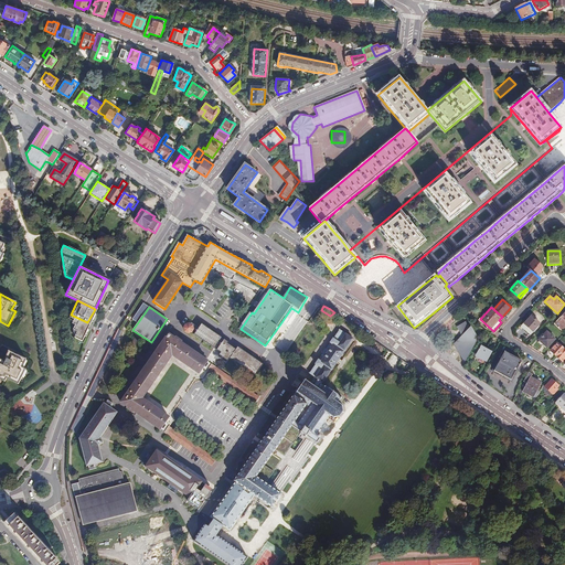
[(296,315),(298,312),(291,308),(281,322),(287,327),(296,315)]
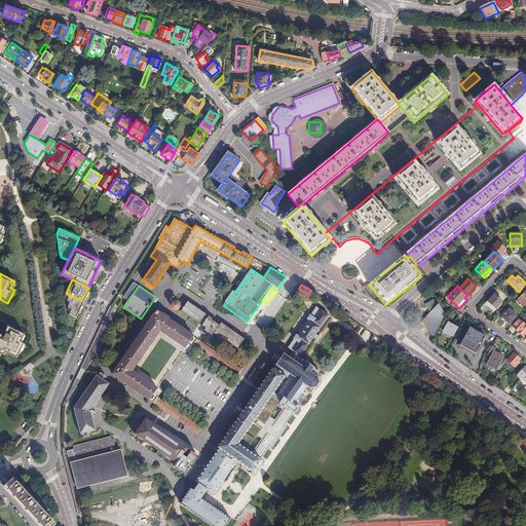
[(81,300),(66,293),(64,298),(67,299),(65,301),(68,302),(66,307),(69,308),(67,313),(74,317),(79,305),(81,300)]
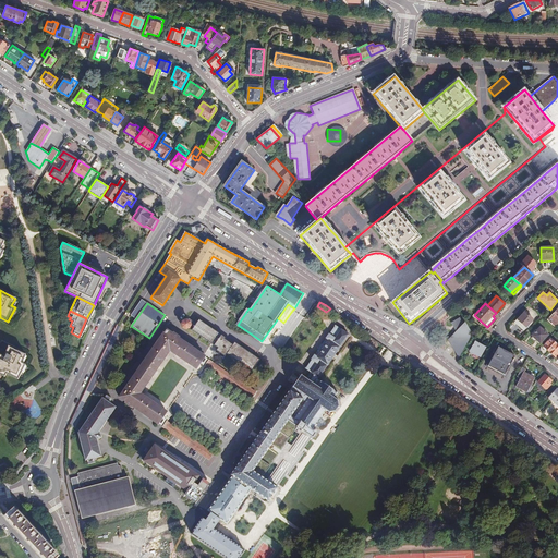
[(524,312),(516,323),(524,329),(533,319),(524,312)]
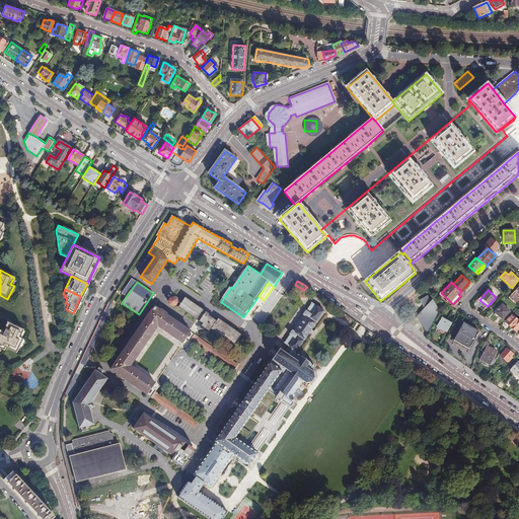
[(518,297),(513,293),(509,298),(515,304),(518,299),(518,297)]
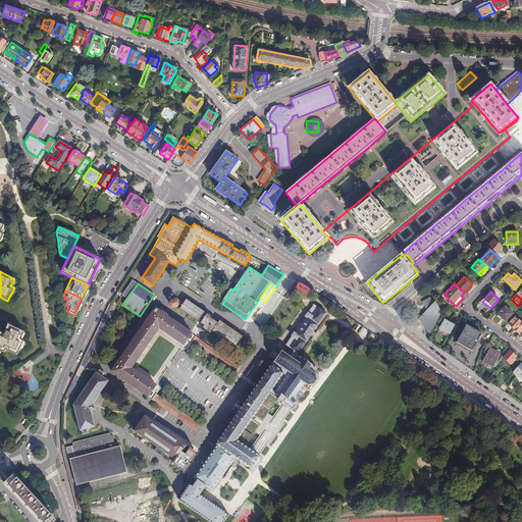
[(424,316),(420,318),(423,322),(425,321),(428,323),(427,326),(427,327),(427,328),(427,330),(428,331),(430,331),(439,316),(439,312),(438,310),(437,307),(435,304),(434,304),(435,305),(434,306),(430,298),(422,302),(428,312),(423,315),(424,316)]
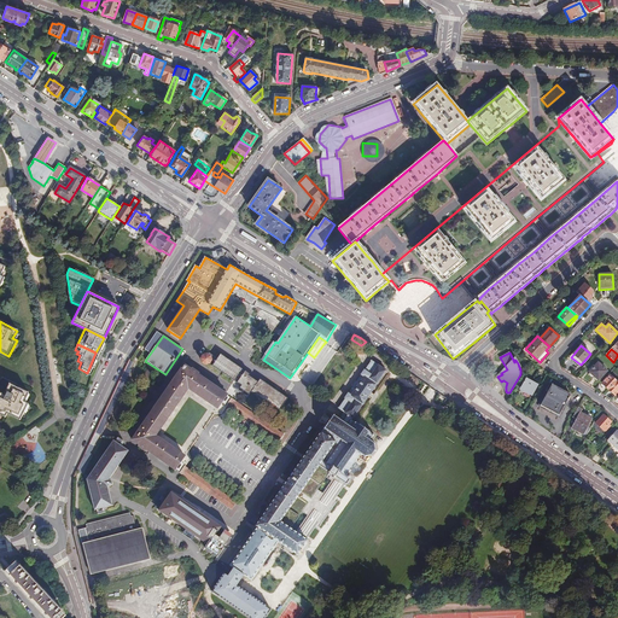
[(221,354),(213,366),(240,385),(239,388),(249,395),(251,391),(279,412),(289,398),(279,392),(261,379),(258,382),(249,375),(250,374),(221,354)]
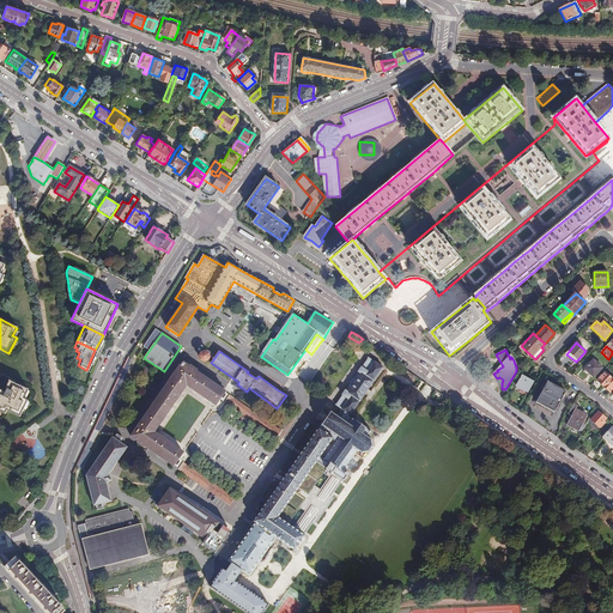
[(343,411),(343,412),(349,417),(382,368),(368,358),(334,405),(343,411)]
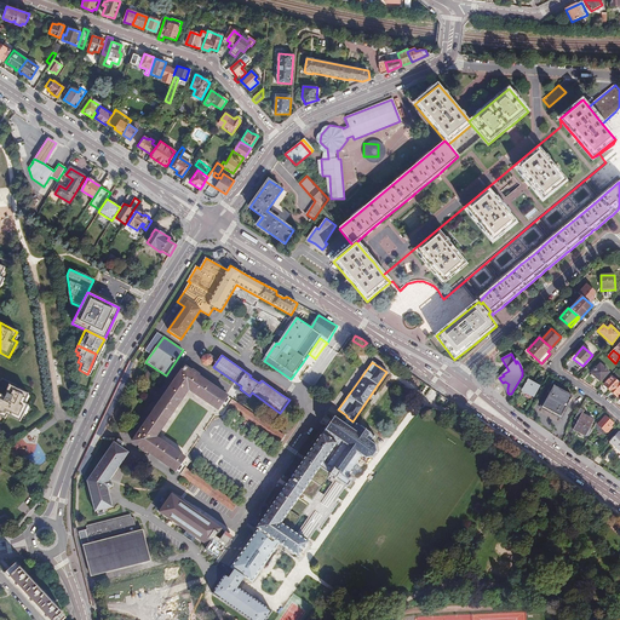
[(600,365),(591,374),(601,382),(609,372),(600,365)]
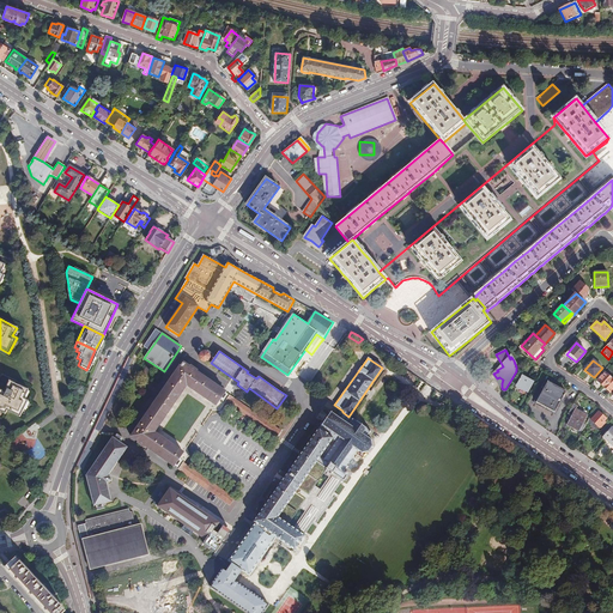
[(145,445),(175,466),(184,451),(155,432),(187,386),(216,405),(224,392),(182,363),(132,437),(139,442),(138,443),(144,448),(145,445)]
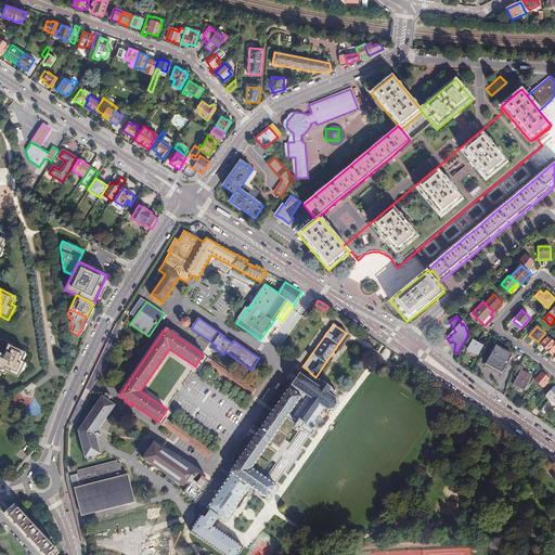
[(540,345),(546,350),(553,343),(547,337),(540,345)]
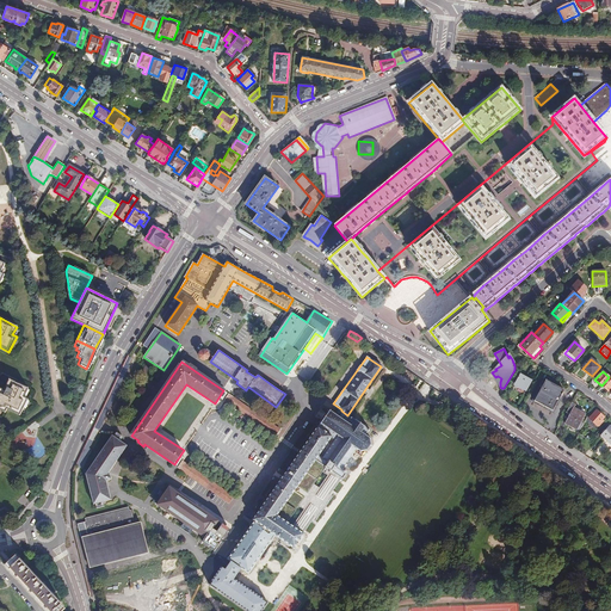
[(520,375),(514,384),(526,392),(531,381),(520,375)]
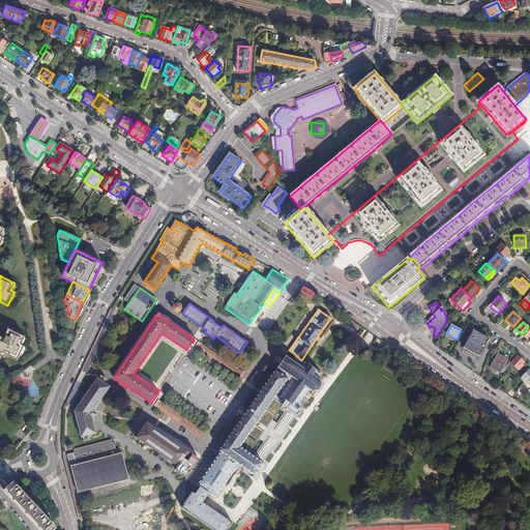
[(4,339),(0,336),(0,355),(4,357),(6,354),(18,359),(24,346),(20,344),(23,336),(7,329),(3,335),(5,336),(4,339)]
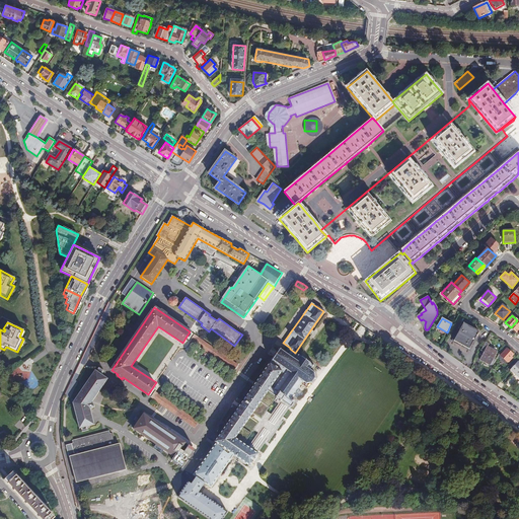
[(469,349),(479,331),(463,322),(453,341),(469,349)]
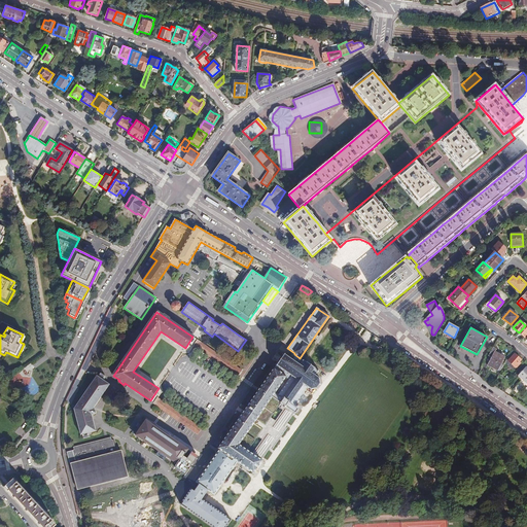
[(197,340),(192,337),(185,348),(189,351),(194,345),(197,340)]
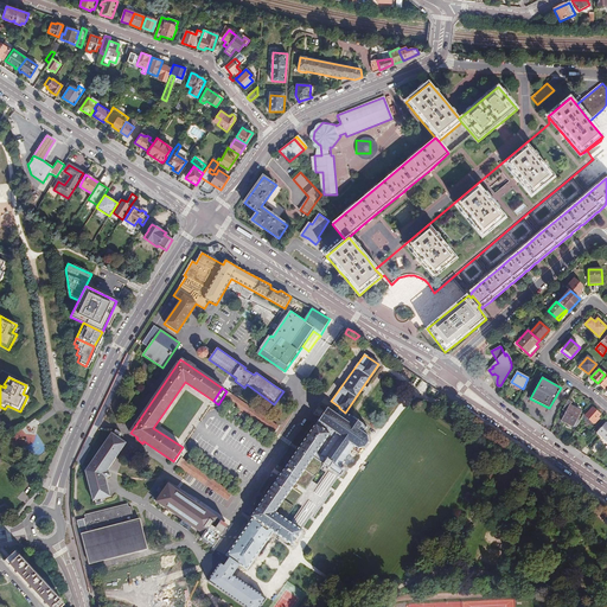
[(237,397),(227,391),(223,397),(274,432),(278,426),(237,397)]
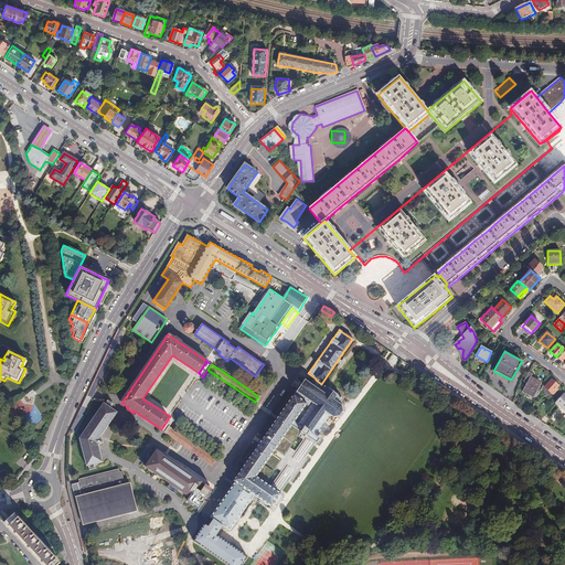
[(532,374),(529,373),(522,383),(536,391),(541,383),(531,377),(532,374)]
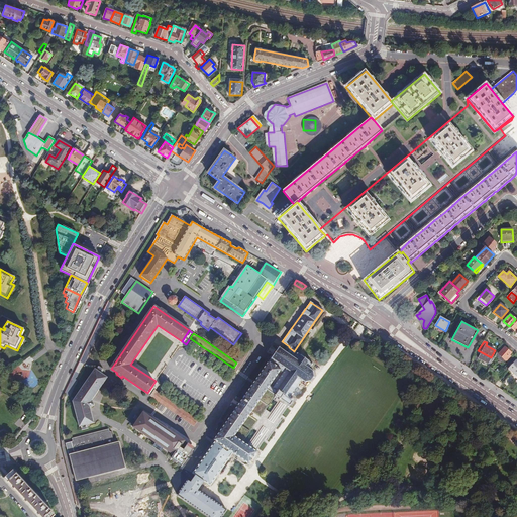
[(506,346),(503,343),(497,354),(506,362),(511,356),(509,355),(511,353),(505,348),(506,346)]
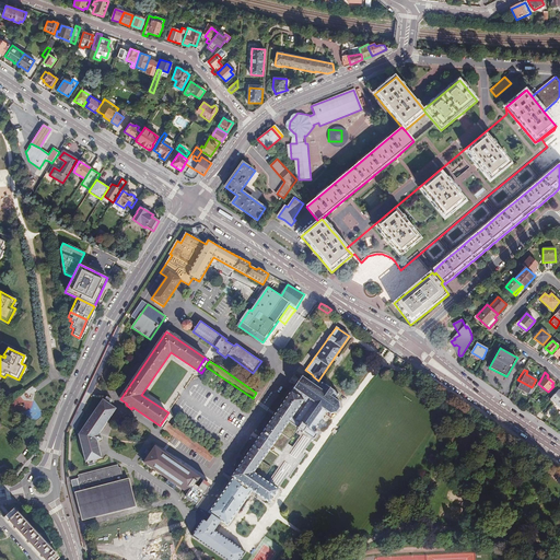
[(318,381),(313,376),(310,381),(302,376),(293,388),(326,411),(329,413),(336,412),(339,407),(338,401),(335,399),(338,394),(318,381)]
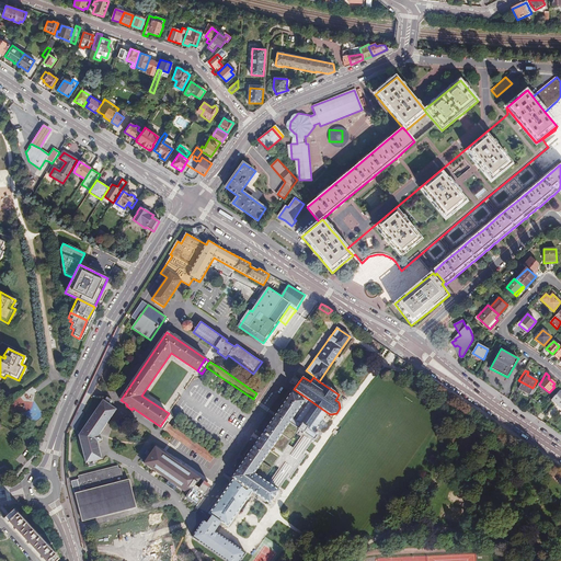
[(533,388),(518,380),(513,390),(517,392),(518,390),(529,395),(533,388)]
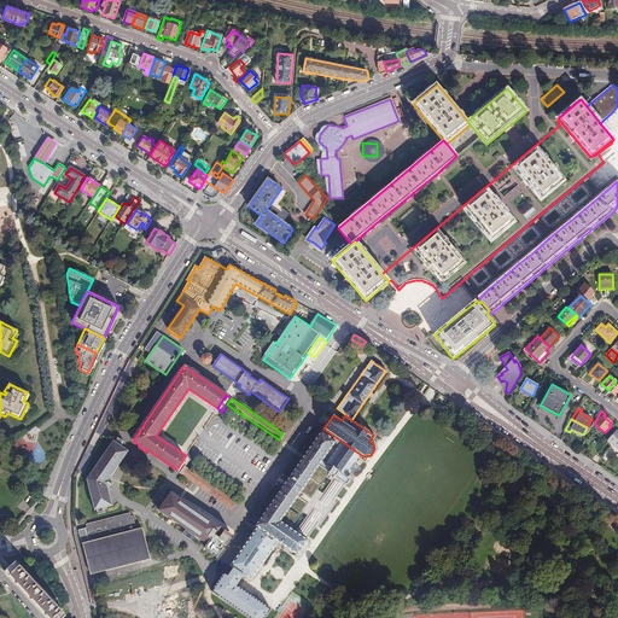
[(257,528),(231,566),(239,571),(237,575),(238,575),(233,582),(235,584),(240,577),(242,578),(244,575),(251,579),(278,542),(298,555),(308,541),(290,528),(324,481),(328,483),(334,477),(345,484),(350,479),(350,478),(350,477),(349,476),(348,476),(347,476),(345,476),(360,454),(324,429),(256,526),(257,528)]
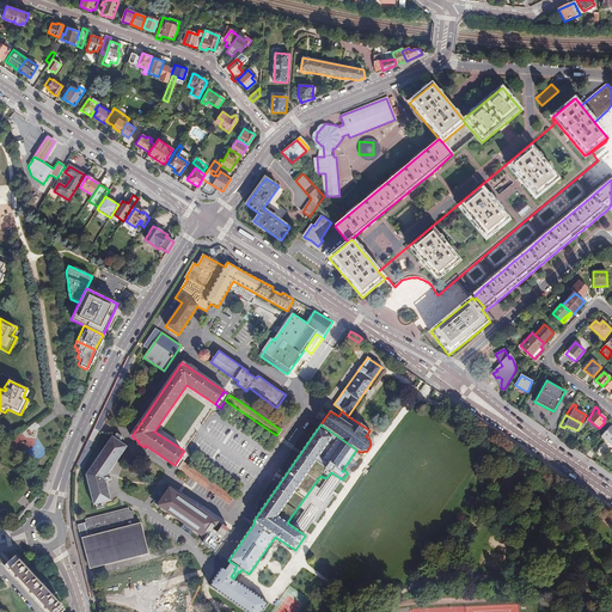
[(108,442),(95,460),(108,469),(109,466),(111,469),(115,463),(122,452),(108,442)]
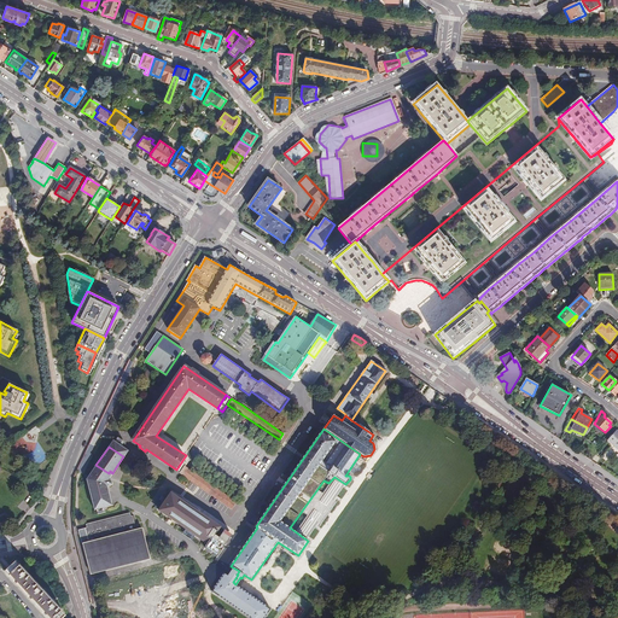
[(610,449),(601,456),(605,460),(613,453),(610,449)]
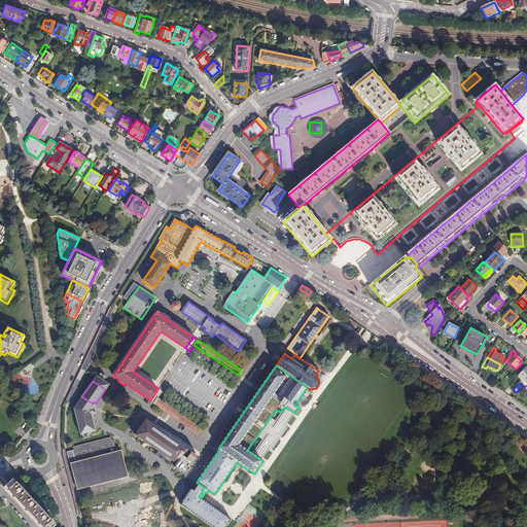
[(159,388),(150,400),(154,403),(157,398),(163,391),(159,388)]
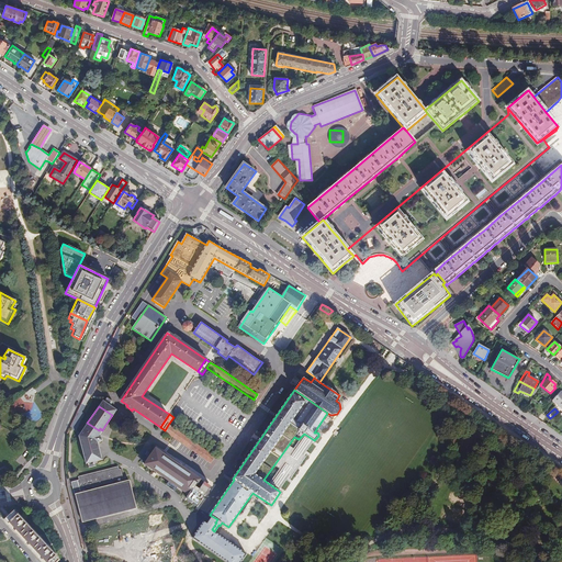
[(99,430),(87,423),(86,425),(87,426),(85,429),(83,429),(80,434),(80,436),(82,436),(83,441),(82,442),(87,461),(104,457),(100,442),(98,442),(97,439),(99,438),(100,438),(101,438),(102,438),(103,437),(103,436),(102,435),(102,434),(101,434),(100,434),(98,431),(99,430)]
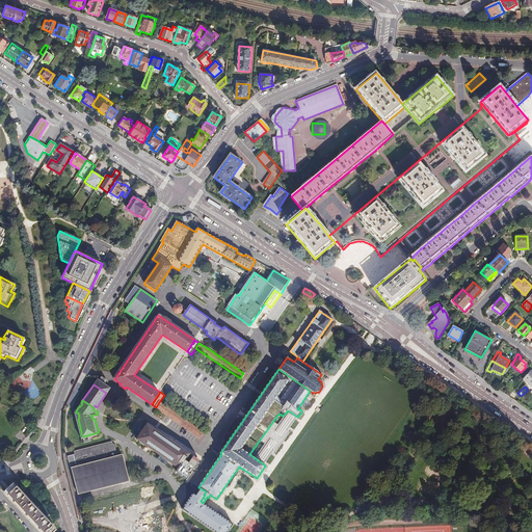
[(159,402),(156,407),(198,437),(203,431),(159,402)]
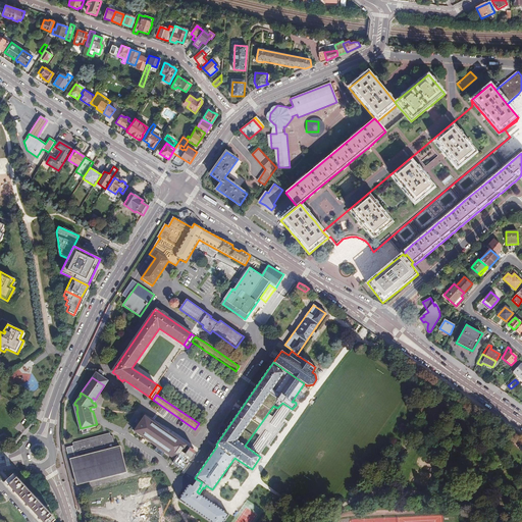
[(134,429),(131,433),(144,442),(147,438),(175,459),(173,463),(184,469),(195,454),(189,449),(187,452),(183,450),(187,445),(145,416),(135,430),(134,429)]
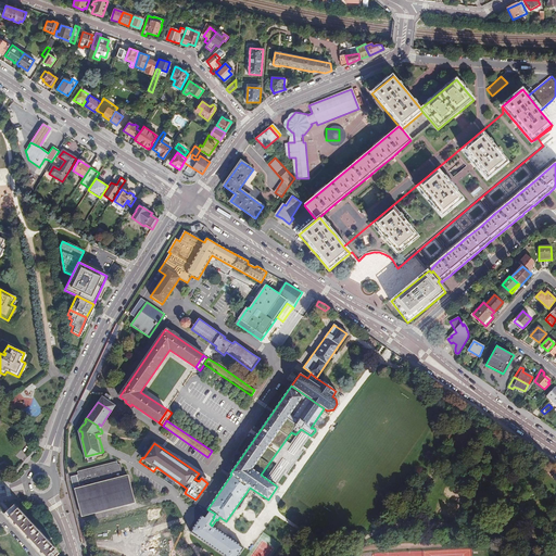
[(77,471),(78,475),(117,464),(116,462),(111,463),(77,471)]
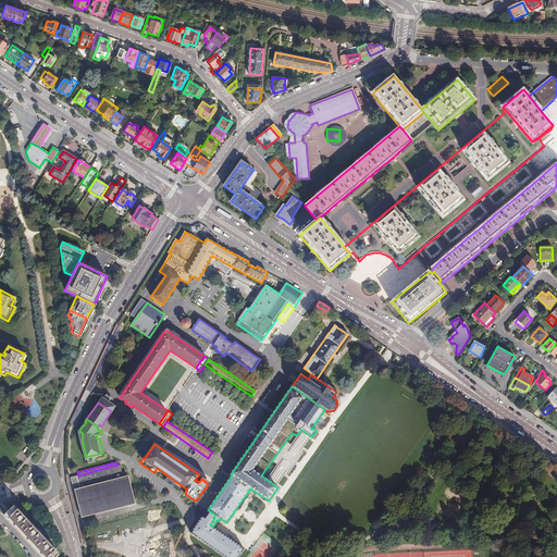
[(118,465),(78,475),(75,477),(78,490),(74,491),(82,518),(136,503),(128,475),(124,477),(120,465),(118,465)]
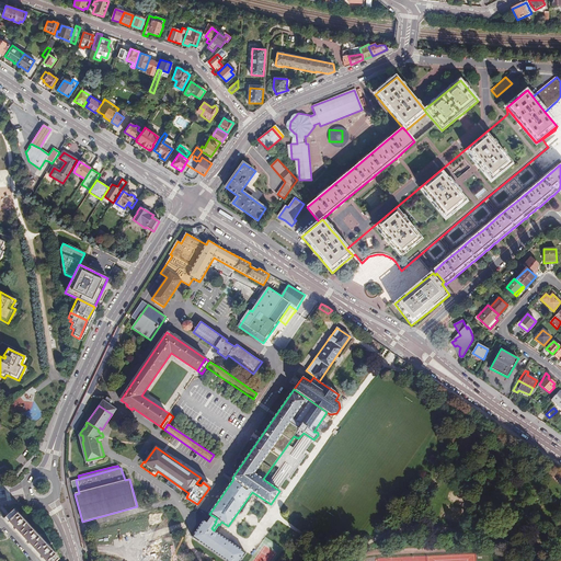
[(14,510),(11,513),(14,517),(10,522),(46,560),(57,560),(60,559),(55,552),(55,551),(34,529),(33,530),(27,524),(29,523),(21,515),(20,516),(14,510)]
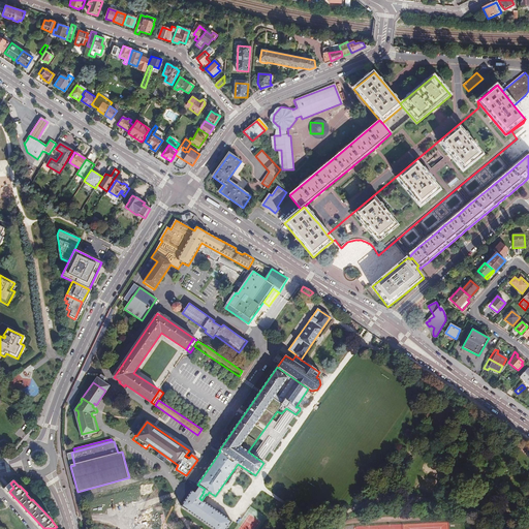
[(13,488),(10,484),(4,489),(8,493),(9,492),(13,488)]
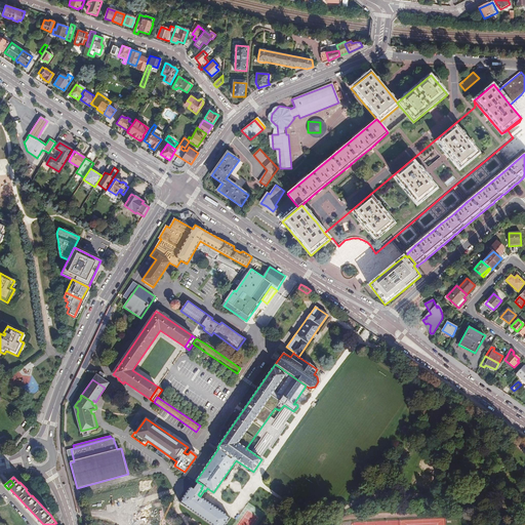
[(221,524),(228,516),(200,496),(198,494),(202,488),(201,488),(203,485),(196,481),(191,487),(188,485),(177,501),(211,524),(221,524)]
